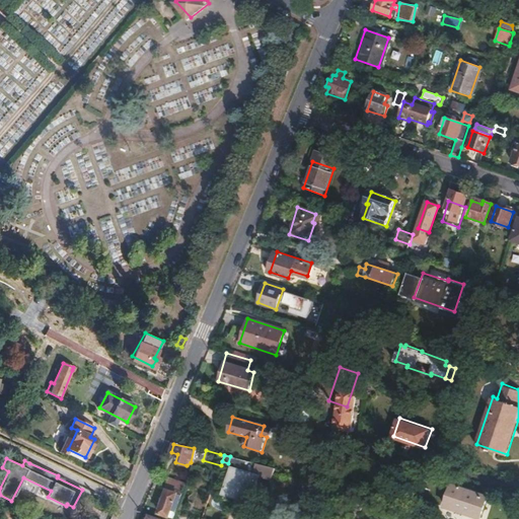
[(252,499),(261,476),(271,480),(275,468),(256,463),(248,461),(247,465),(254,467),(251,474),(234,468),(227,491),(252,499)]
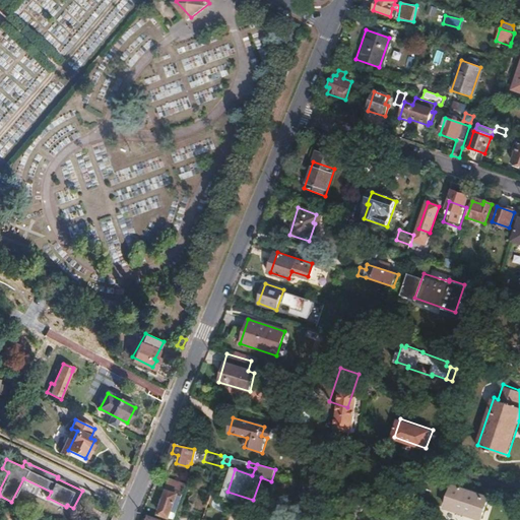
[(183,492),(185,483),(168,477),(165,486),(168,488),(183,492)]
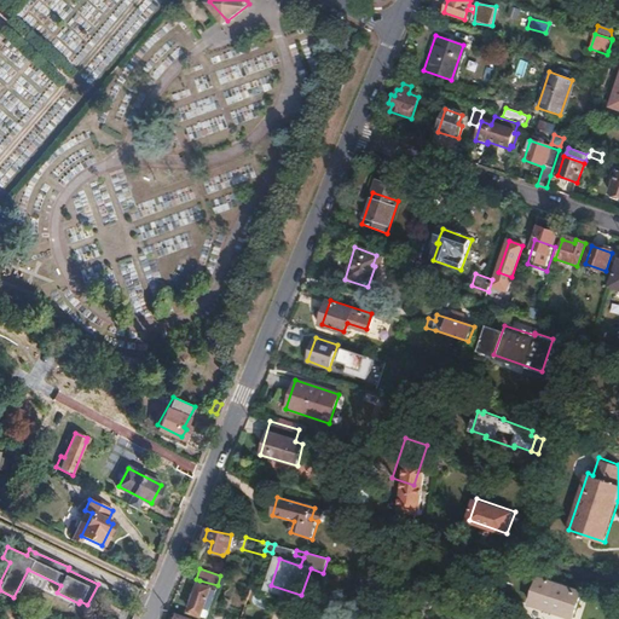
[(574,618),(583,594),(539,579),(531,603),(574,618)]
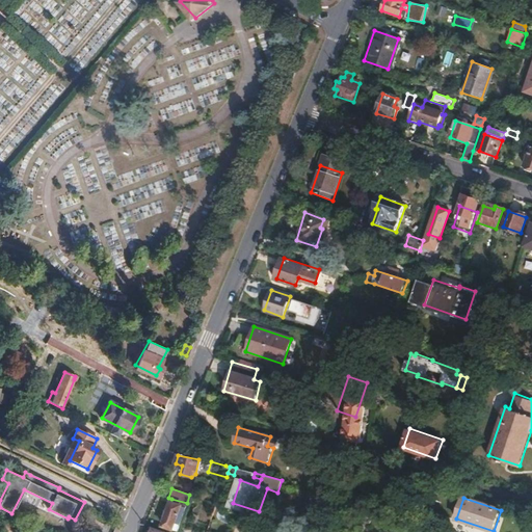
[(180,524),(187,503),(171,499),(162,526),(174,530),(176,523),(180,524)]
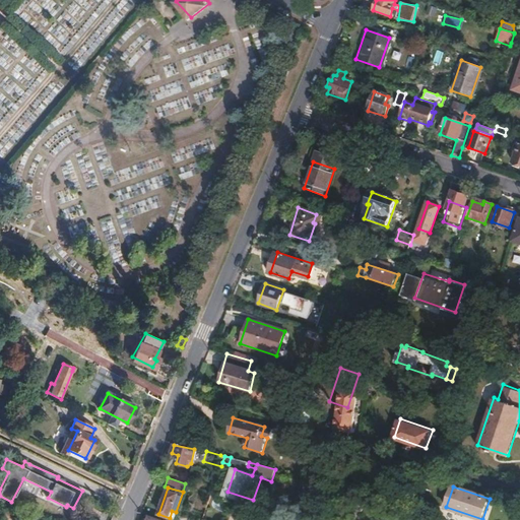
[(362,511),(367,498),(352,493),(348,506),(362,511)]
